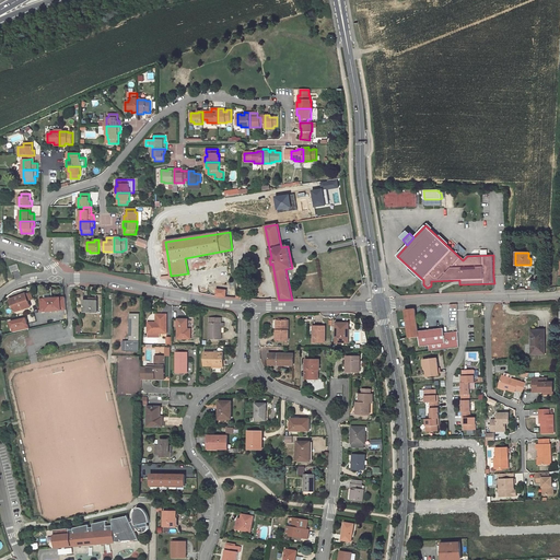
[(18,298),(10,300),(13,306),(15,312),(31,307),(28,301),(26,294),(21,296),(18,298)]
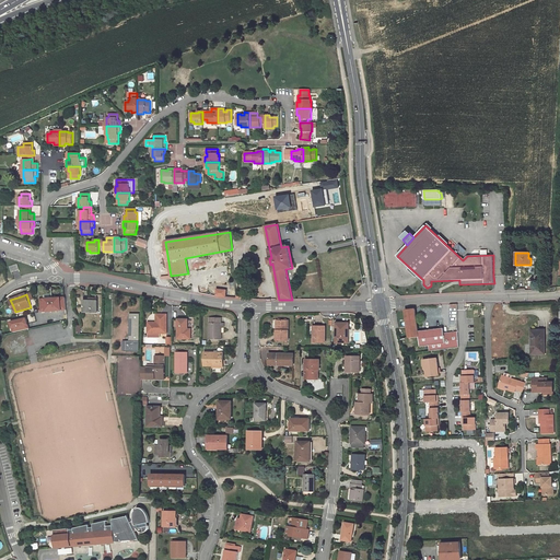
[(97,301),(84,300),(83,312),(97,312),(97,301)]
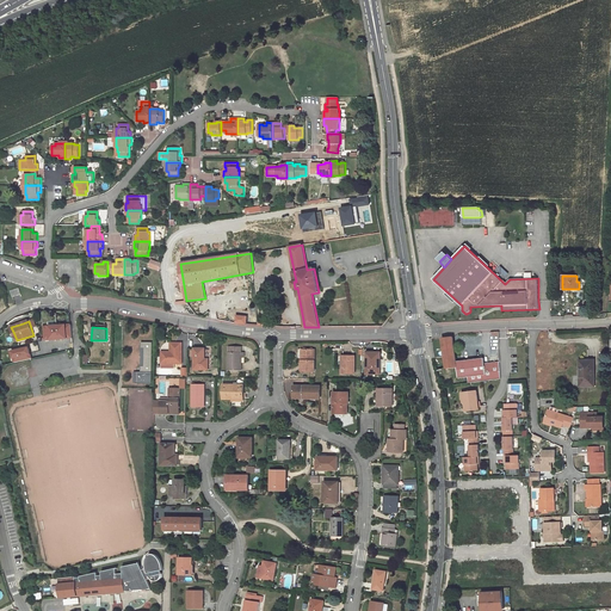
[(443,338),(446,368),(457,366),(483,364),(483,358),(456,362),(454,337),(443,338)]
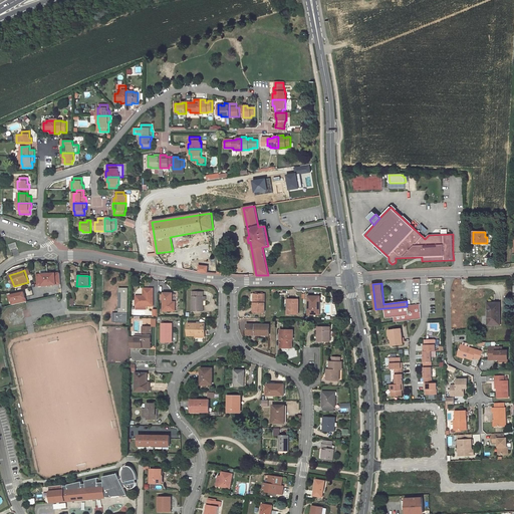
[(127,322),(129,287),(118,287),(118,293),(121,293),(121,307),(118,307),(118,312),(114,312),(114,322),(127,322)]
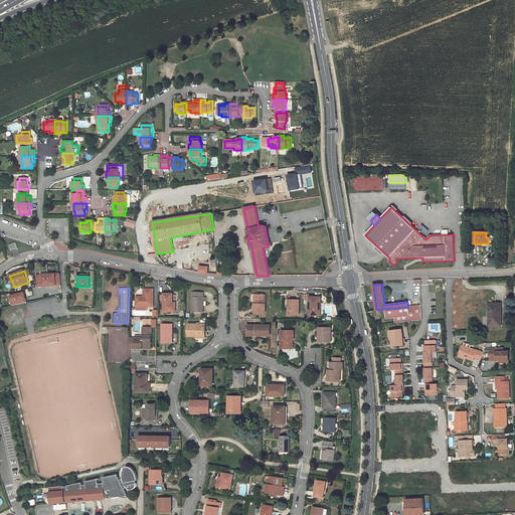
[(144,297),(137,297),(136,306),(136,310),(147,310),(147,306),(153,306),(153,289),(144,289),(144,297)]
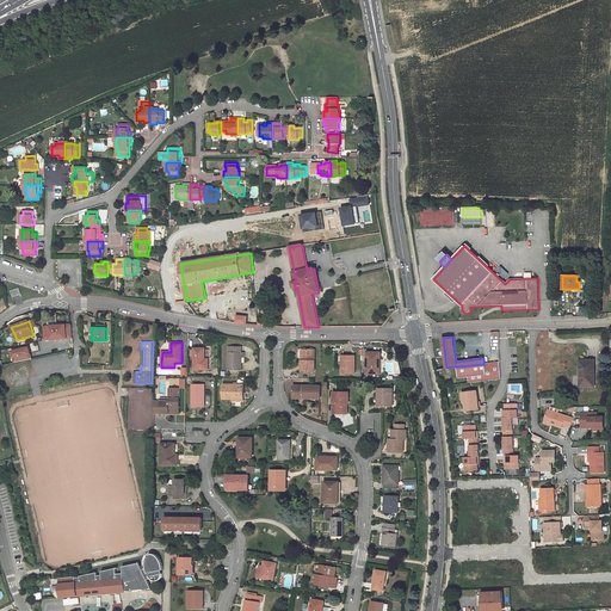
[(228,352),(228,370),(242,370),(242,357),(245,357),(245,352),(241,352),(241,346),(229,346),(229,352),(228,352)]
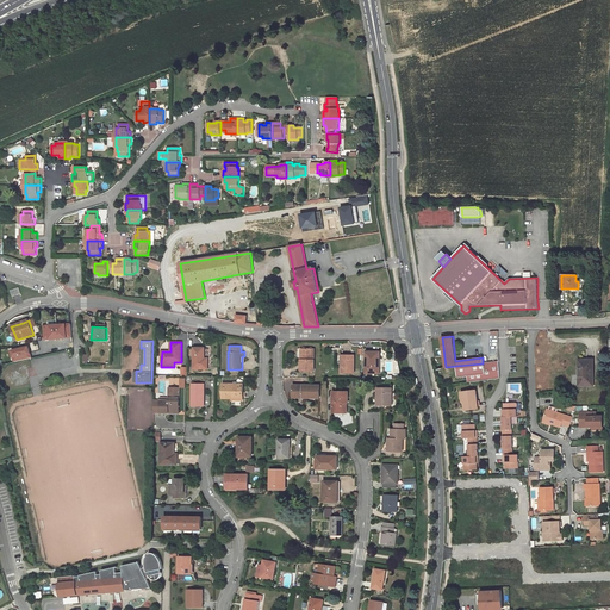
[(12,350),(14,362),(33,359),(30,347),(12,350)]
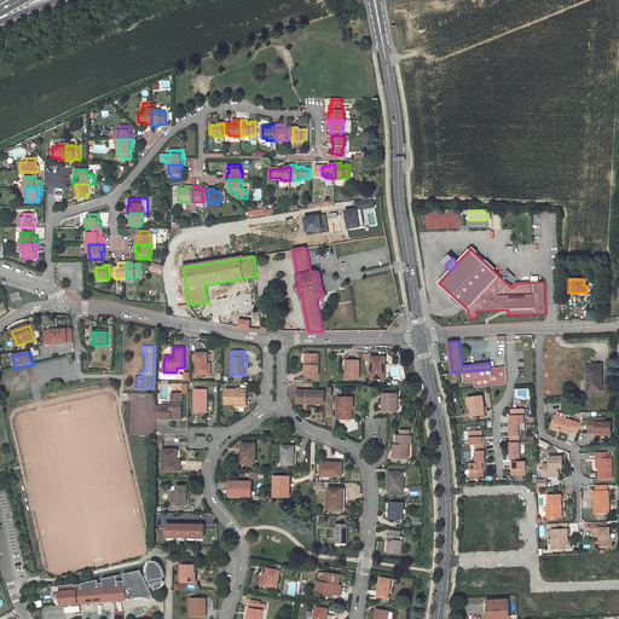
[(197,353),(197,374),(210,375),(210,364),(208,364),(208,353),(197,353)]
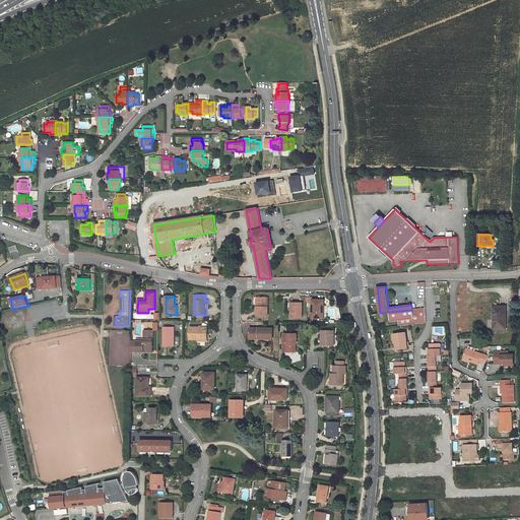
[(257,298),(257,316),(268,316),(268,298),(257,298)]
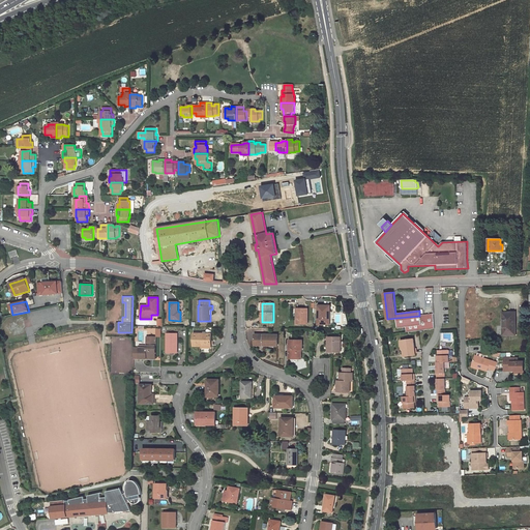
[(318,305),(318,324),(326,324),(326,322),(330,322),(330,305),(318,305)]
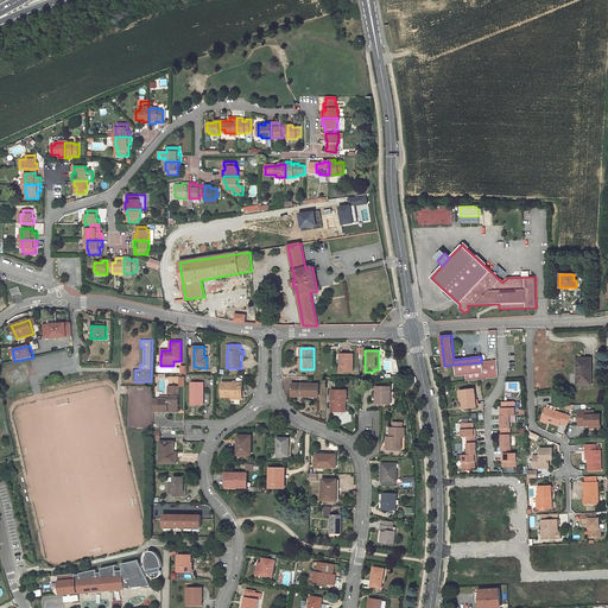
[(341,354),(340,372),(353,372),(353,354),(341,354)]
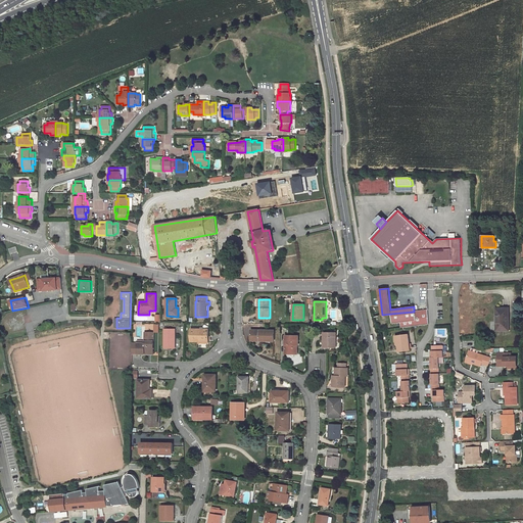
[(495,331),(509,331),(509,308),(497,308),(497,323),(495,323),(495,331)]
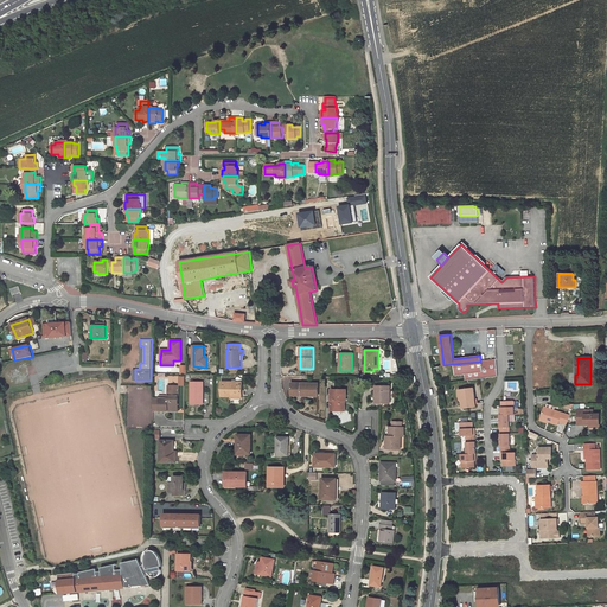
[(466,381),(479,379),(498,377),(497,359),(480,362),(454,364),(455,376),(465,375),(466,381)]
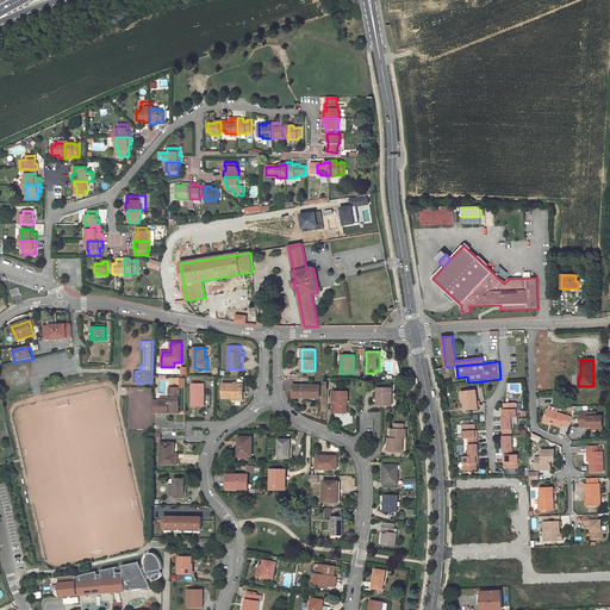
[(192,381),(192,406),(204,406),(204,384),(194,384),(194,381),(192,381)]
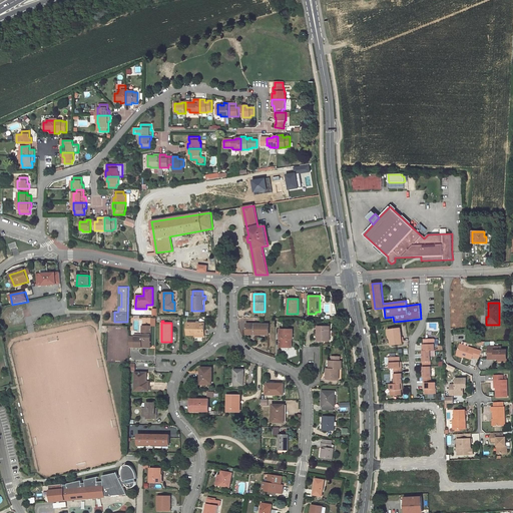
[(187,323),(187,335),(195,335),(195,337),(204,337),(204,324),(187,323)]
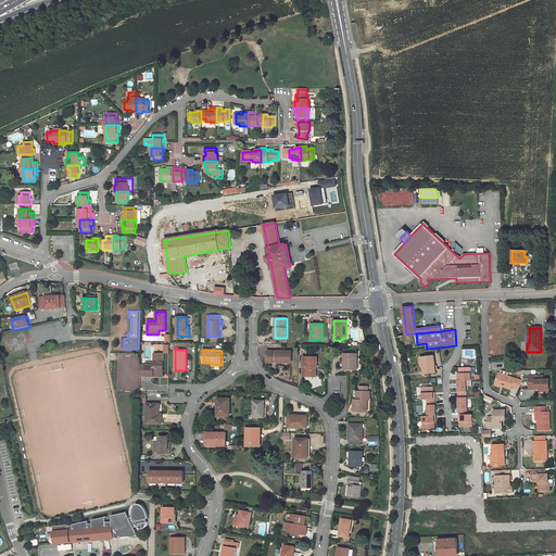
[(267,351),(267,359),(277,359),(277,363),(291,363),(291,351),(267,351)]
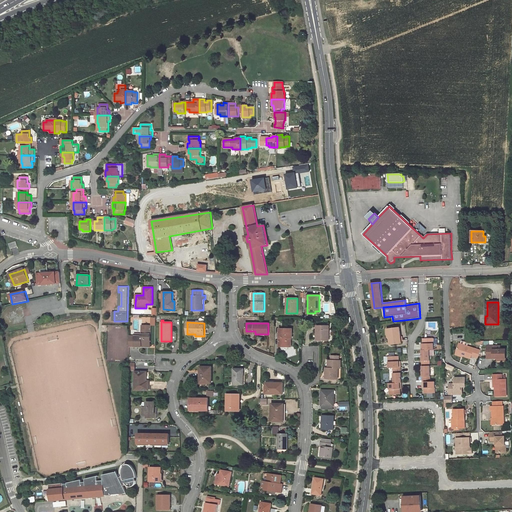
[(138,336),(134,336),(134,346),(142,346),(142,345),(150,345),(150,325),(141,325),(141,334),(138,334),(138,336)]
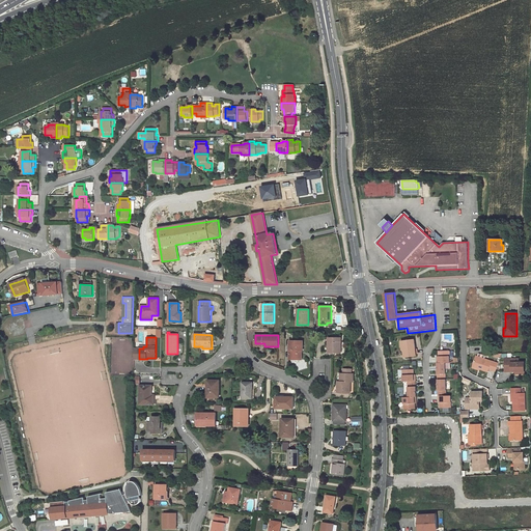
[(330,346),(330,353),(341,353),(341,338),(329,338),(329,346),(330,346)]
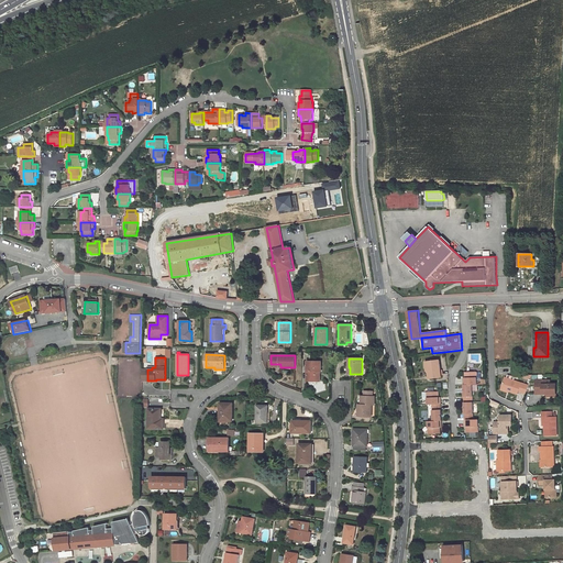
[(429,371),(429,378),(441,377),(440,360),(429,361),(430,371),(429,371)]
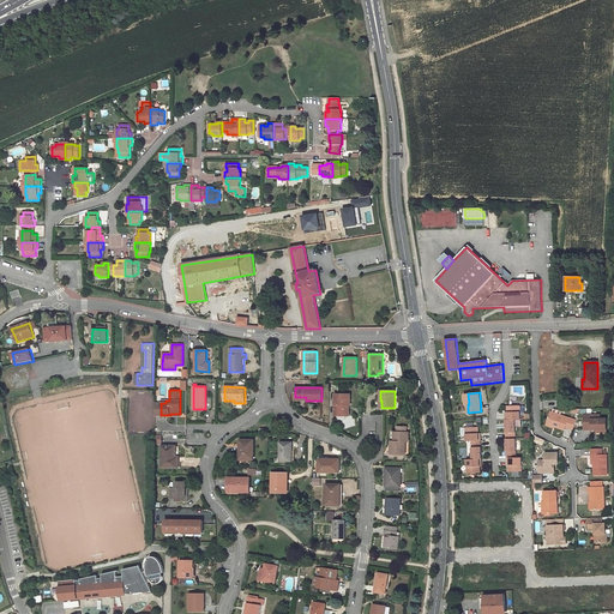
[(336,395),(335,415),(349,415),(349,404),(350,404),(350,395),(336,395)]
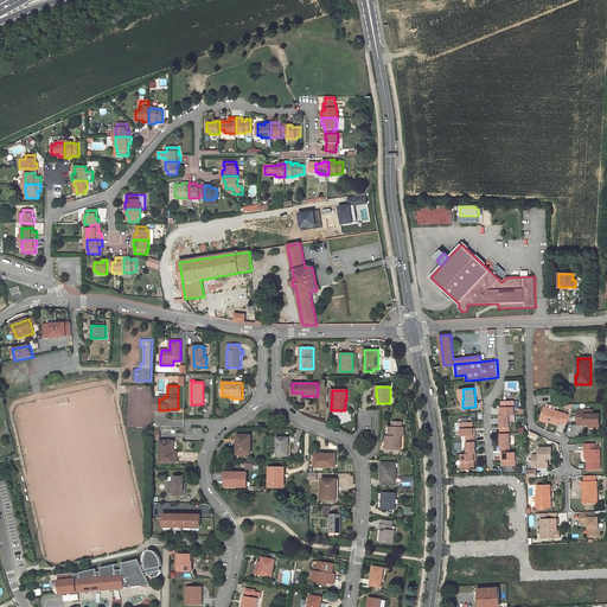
[(515,414),(513,401),(502,401),(502,408),(502,410),(500,410),(500,433),(510,432),(510,415),(515,414)]
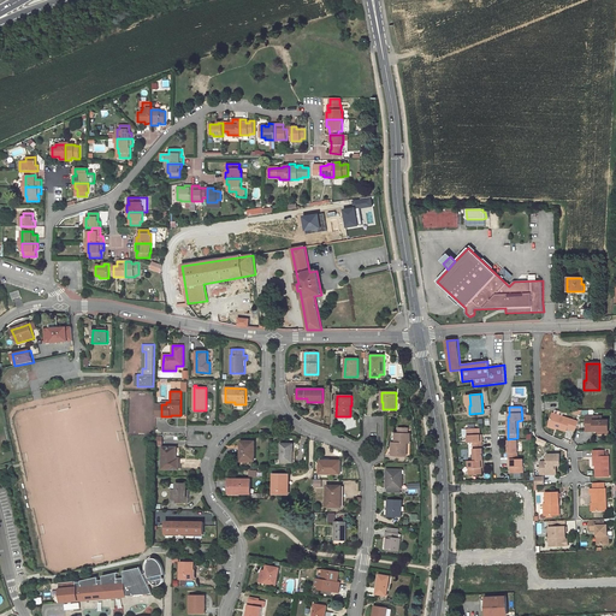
[(550,425),(568,431),(568,428),(576,431),(579,421),(554,413),(550,425)]
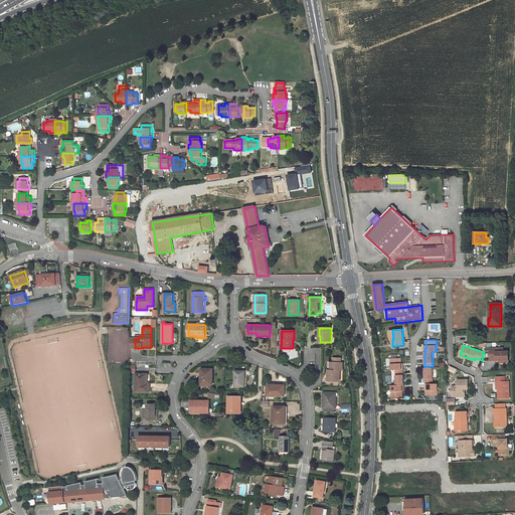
[(491,360),(501,360),(509,360),(509,351),(504,351),(504,347),(491,347),(491,360)]
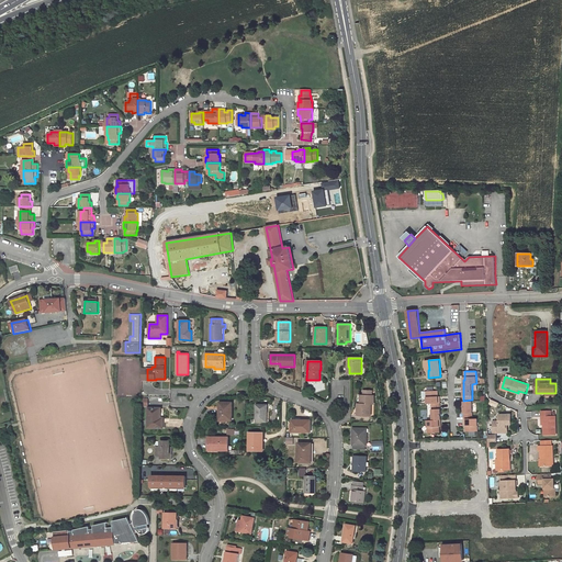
[(431,404),(440,403),(440,398),(438,398),(438,396),(438,391),(426,392),(427,404),(431,404)]
